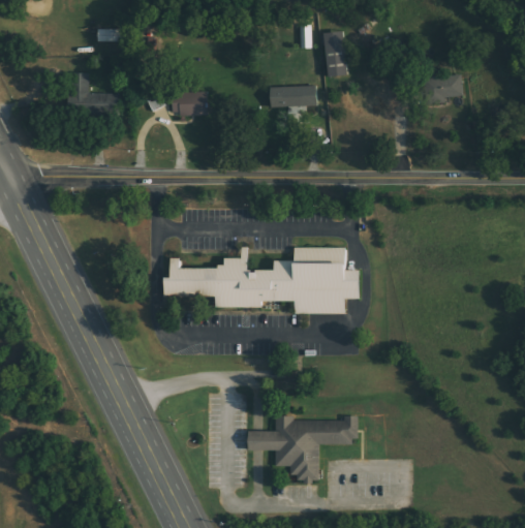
[(309,25),(298,25),(299,48),(309,48),(309,25)]
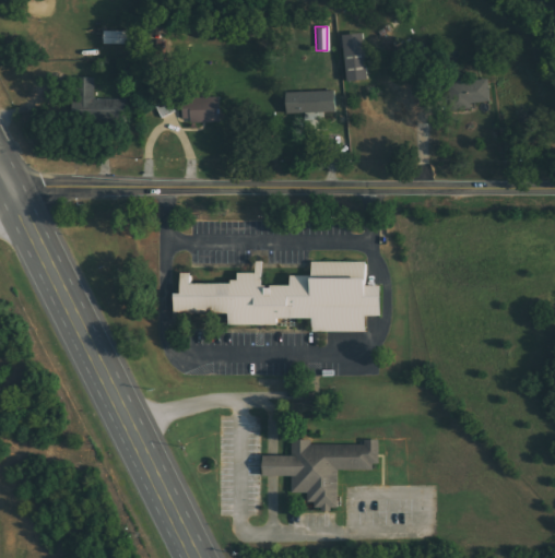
[(103,44),(134,44),(134,31),(103,31),(103,44)]
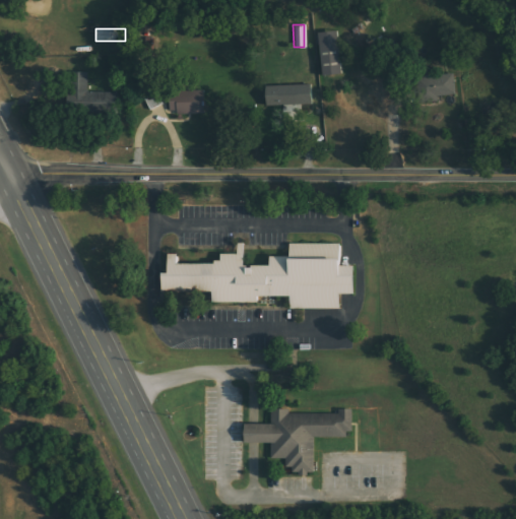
[(317,33),(323,76),(341,73),(335,30),(317,33)]
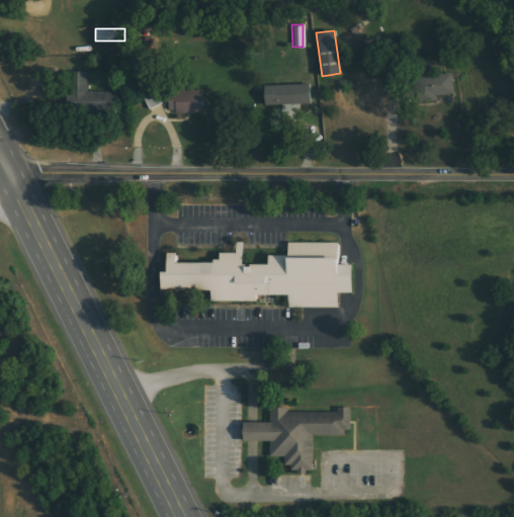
[(86,72),(66,71),(64,108),(112,110),(113,92),(85,90),(86,72)]
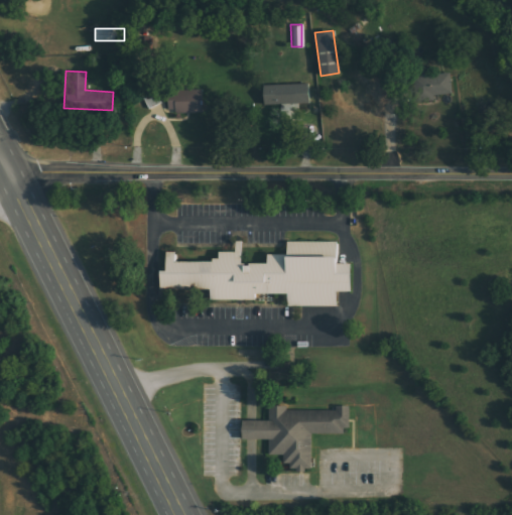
[(432,100),(432,95),(450,94),(449,74),(413,75),(414,101),(432,100)]
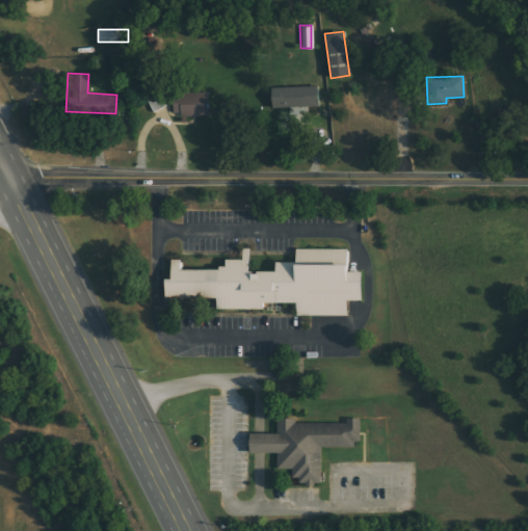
[(271,108),(287,108),(287,109),(319,108),(319,86),(271,87),(271,108)]
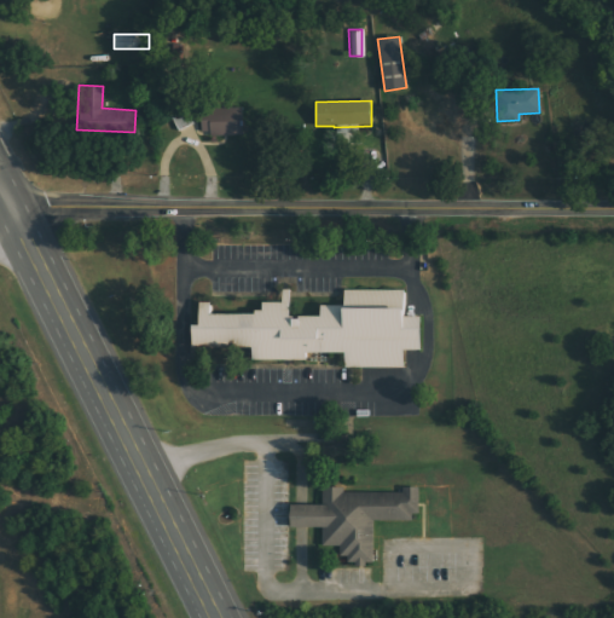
[(241,108),(200,109),(201,136),(241,134),(241,108)]
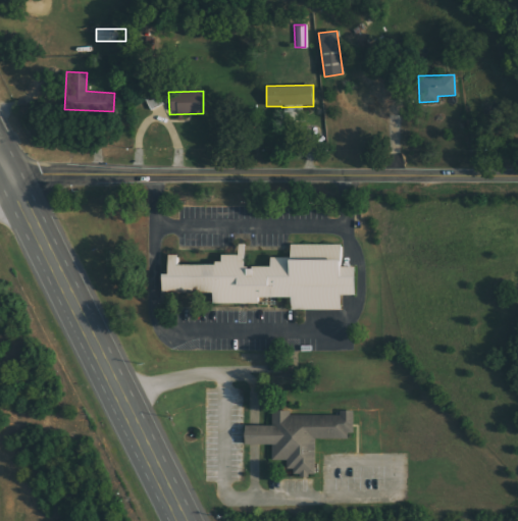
[(148,109),(160,105),(156,92),(143,97),(148,109)]
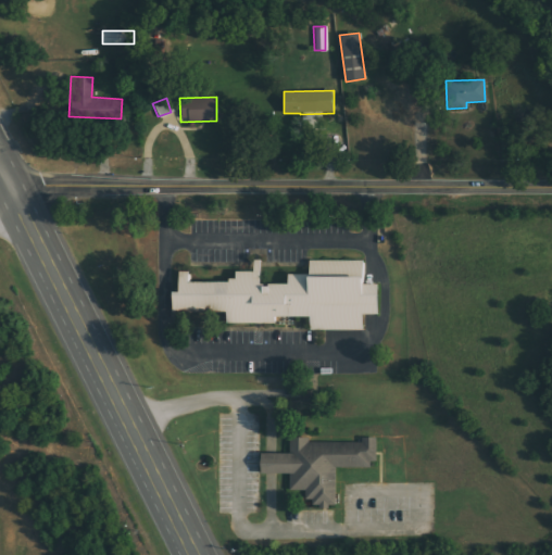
[(174,290),(174,312),(226,312),(226,323),(274,323),(274,315),(310,315),(310,329),(362,329),(362,314),(378,313),(378,284),(365,285),(365,277),(362,277),(362,260),(308,260),(309,275),(288,275),(288,284),(261,284),(261,259),(252,259),(252,270),(235,270),(236,277),(228,277),(228,280),(189,280),(189,270),(179,270),(179,290),(174,290)]
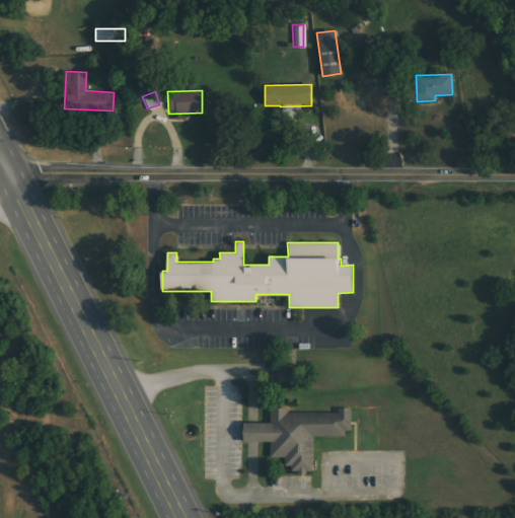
[(243,422),(243,441),(269,441),(269,456),(283,456),(283,464),(290,464),(290,470),(295,470),(295,474),(305,474),(305,470),(311,470),(311,436),(345,436),(345,430),(350,430),(350,408),(337,408),(338,413),(287,413),(287,408),(269,408),(269,422),(243,422)]
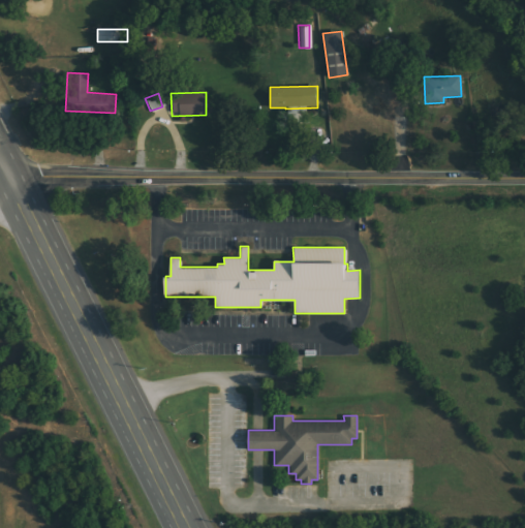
All buildings are outlined.
